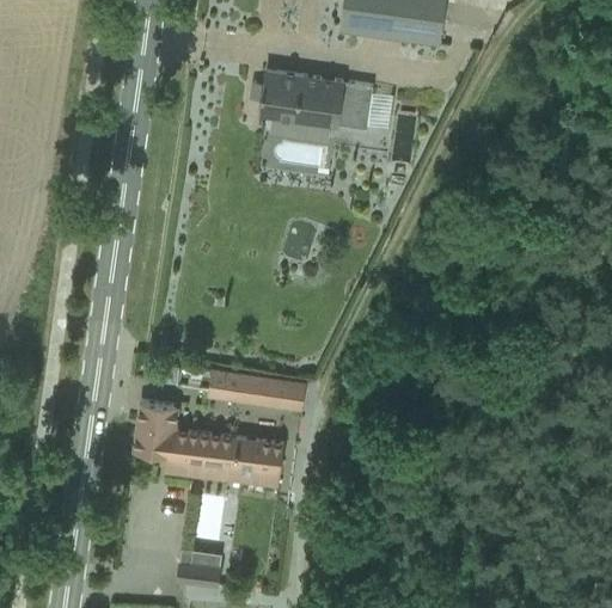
[(343,0),(340,30),(441,45),(446,0),(343,0)]
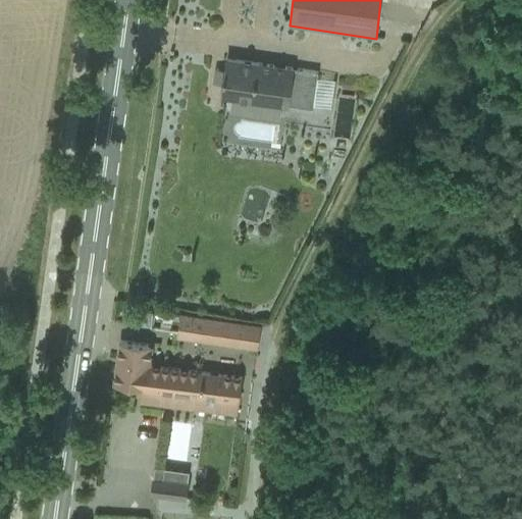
[(221,98),(311,111),(316,74),(227,61),(221,98)]
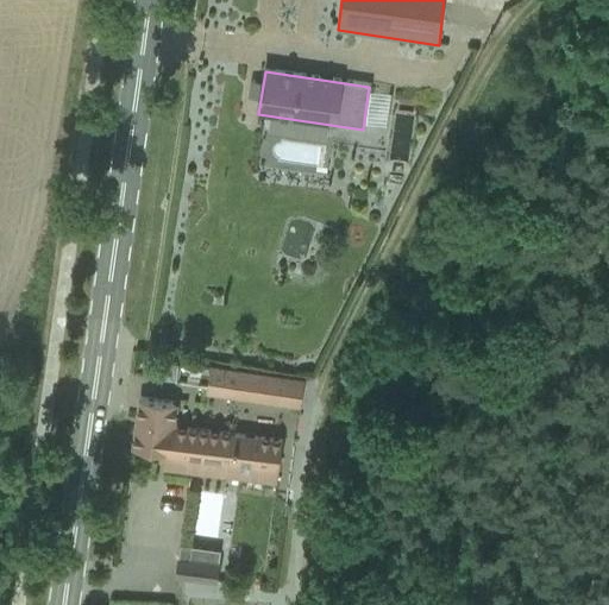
[(177,384),(180,369),(165,366),(163,382),(177,384)]
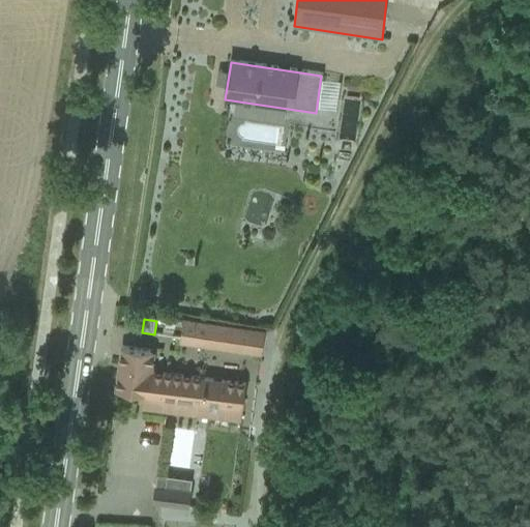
[(261,357),(265,338),(265,333),(183,320),(179,345),(261,357)]
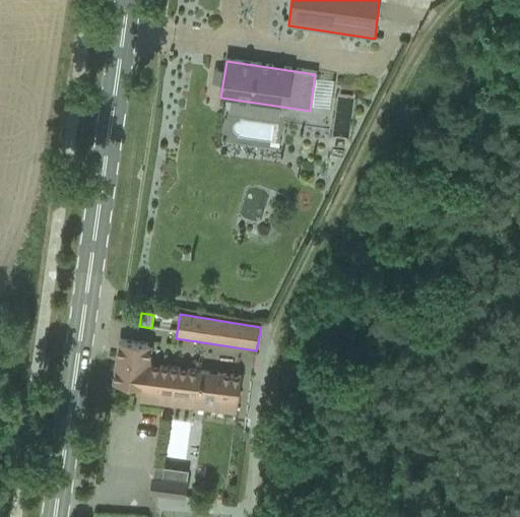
[(120,342),(115,385),(140,388),(138,403),(236,415),(241,378),(147,366),(150,346),(120,342)]
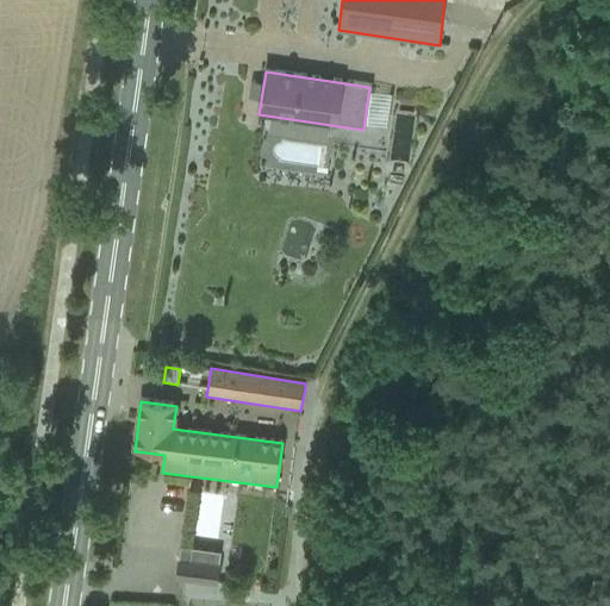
[(181,548),(176,581),(218,587),(222,567),(192,562),(193,550),(181,548)]
